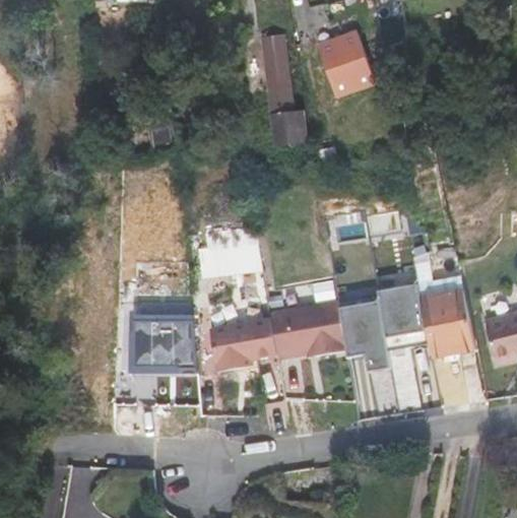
[(357,29),(319,45),(332,99),(380,81),(357,29)]
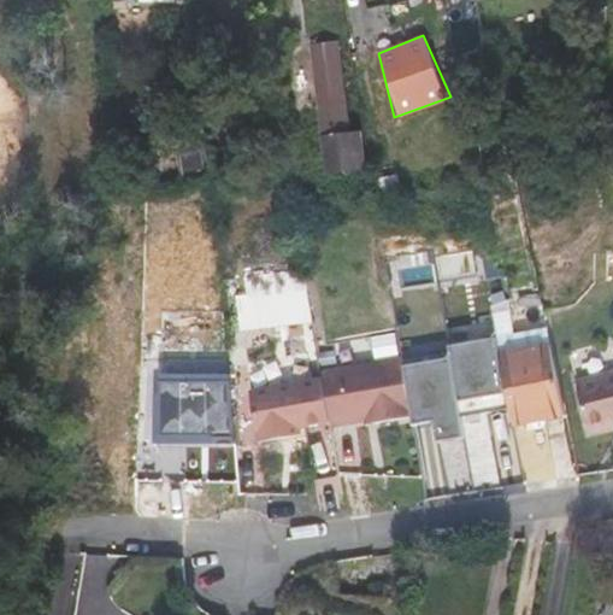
[(308,42),(329,174),(363,170),(358,130),(348,132),(336,39),(308,42)]
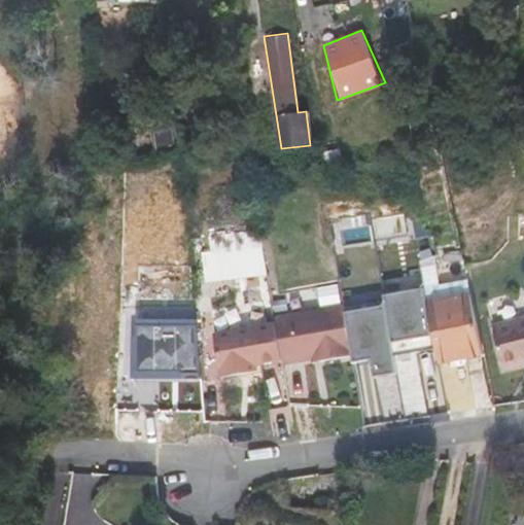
[(208,235),(210,249),(259,242),(257,228),(208,235)]
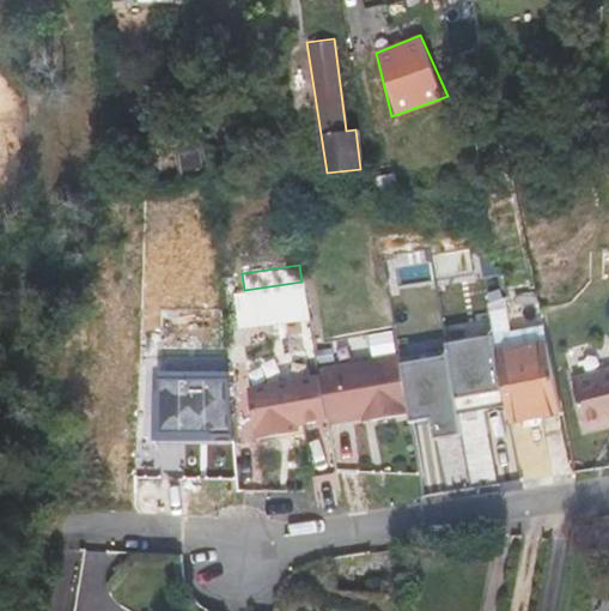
[(244,290),(233,291),(238,327),(308,319),(302,282),(244,290)]
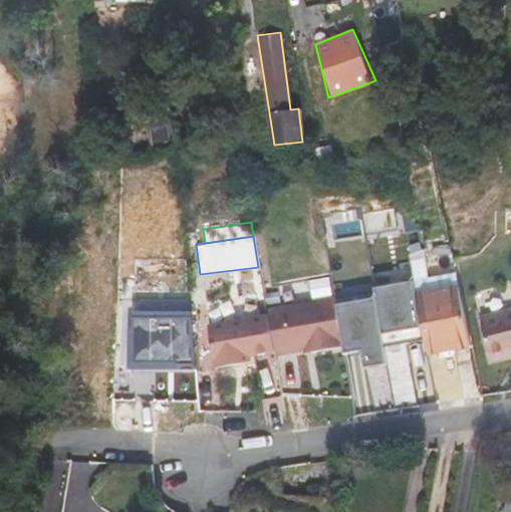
[(414,294),(412,280),(371,288),(373,298),(382,345),(423,336),(414,294)]
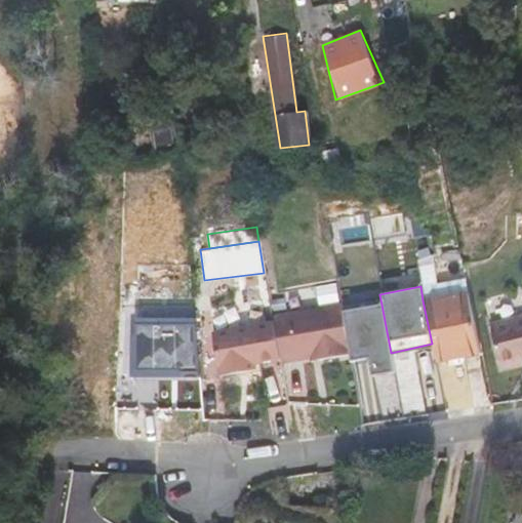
[(467,291),(423,300),(432,344),(436,361),(479,352),(467,291)]
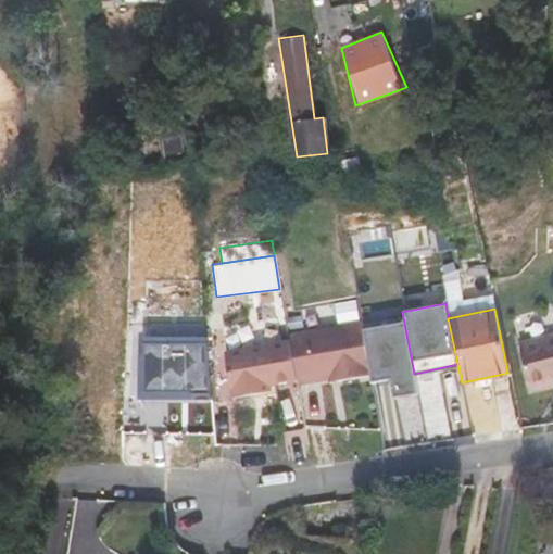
[(288,339),(294,378),(294,381),(335,375),(335,379),(367,374),(359,322),(287,334),(288,339)]
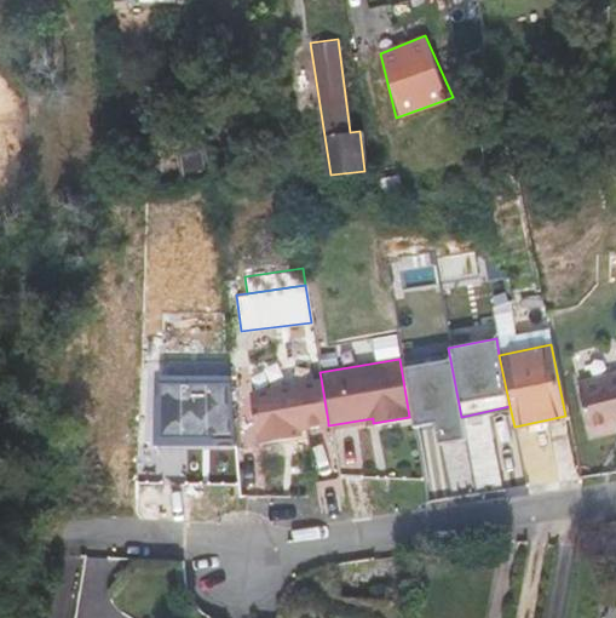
[(450,360),(403,368),(410,417),(413,425),(433,422),(438,442),(465,438),(461,417),(450,360)]
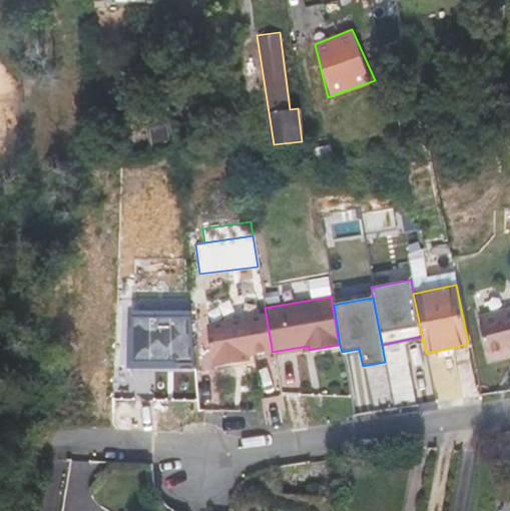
[(509,309),(474,321),(486,362),(509,354),(509,309)]
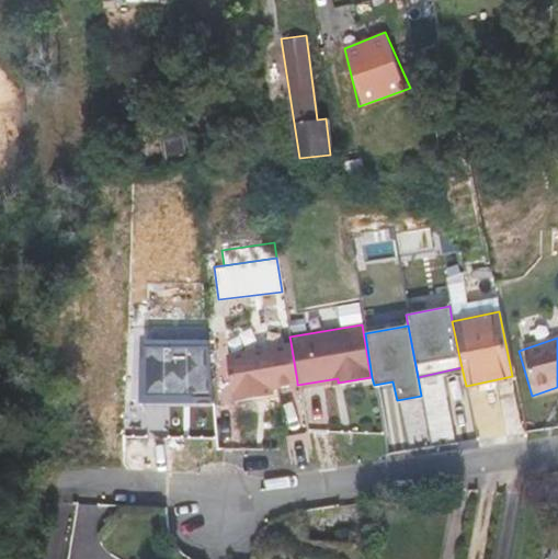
[(213,402),(209,341),(138,340),(136,399),(213,402)]
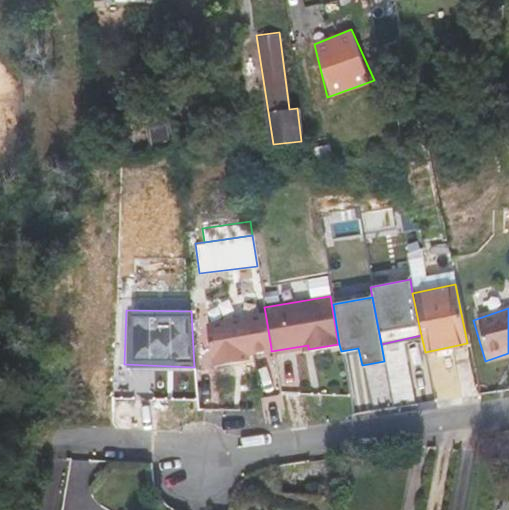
[(265,312),(206,322),(212,364),(232,361),(231,355),(245,352),(271,348),(265,312)]
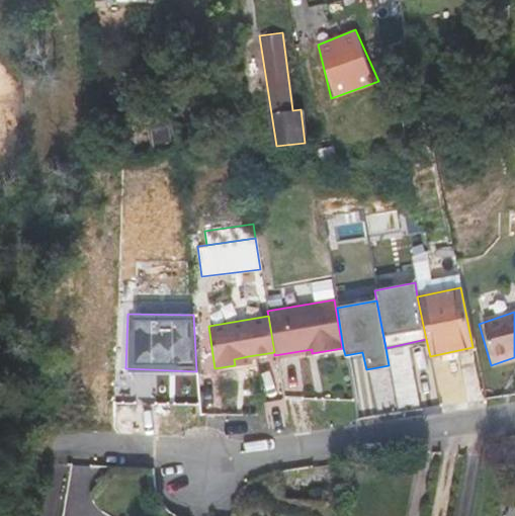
[(248,356),(234,359),(235,365),(249,362),(248,356)]
